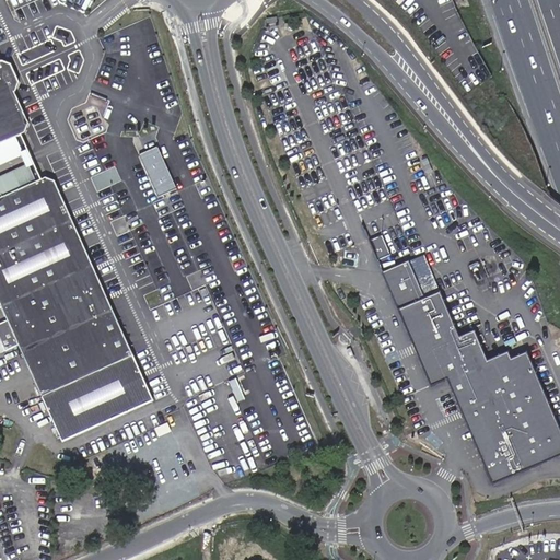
[(0,144),(16,138),(25,132),(28,125),(14,93),(15,92),(20,83),(11,65),(2,61),(0,61),(0,60),(0,144)]
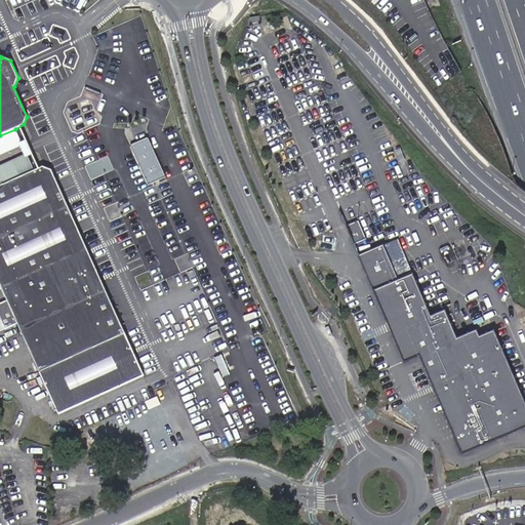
[(0,154),(22,145),(15,129),(0,135),(0,154)]
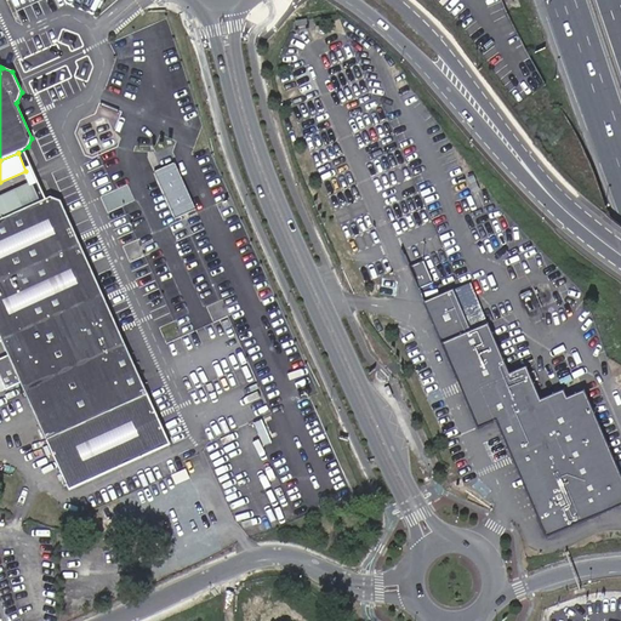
[(197,210),(175,164),(155,174),(176,220),(197,210)]
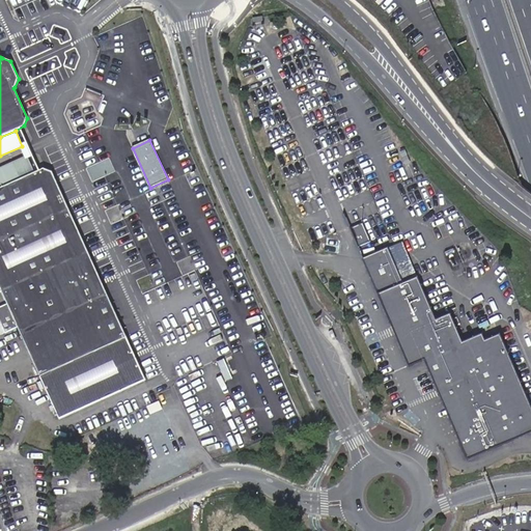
[(0,168),(0,188),(33,173),(27,157),(0,168)]
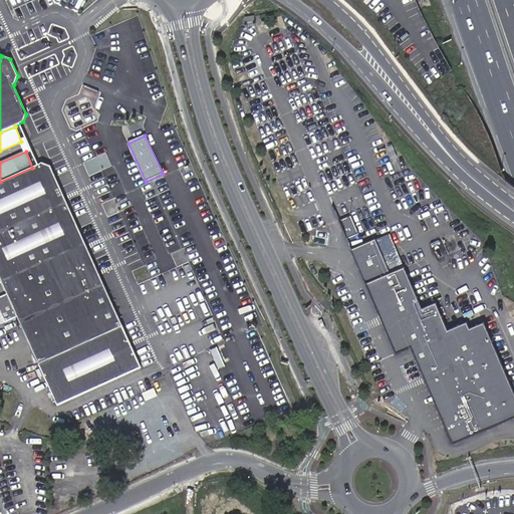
[(140,368),(50,167),(41,164),(32,168),(0,182),(0,282),(6,294),(0,296),(0,311),(4,321),(16,316),(55,406),(140,368)]
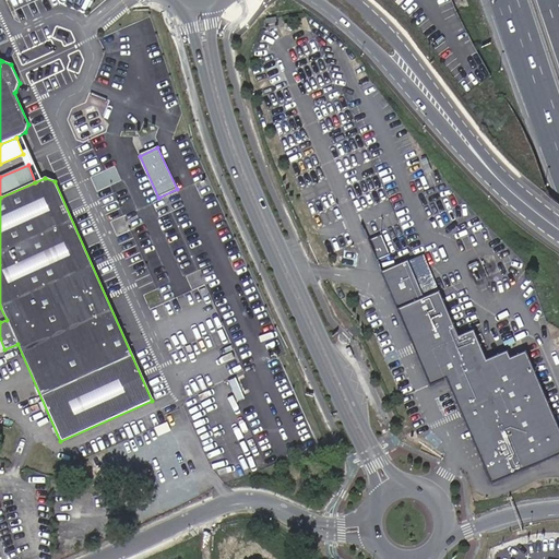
[(382,259),(395,252),(385,234),(372,240),(382,259)]
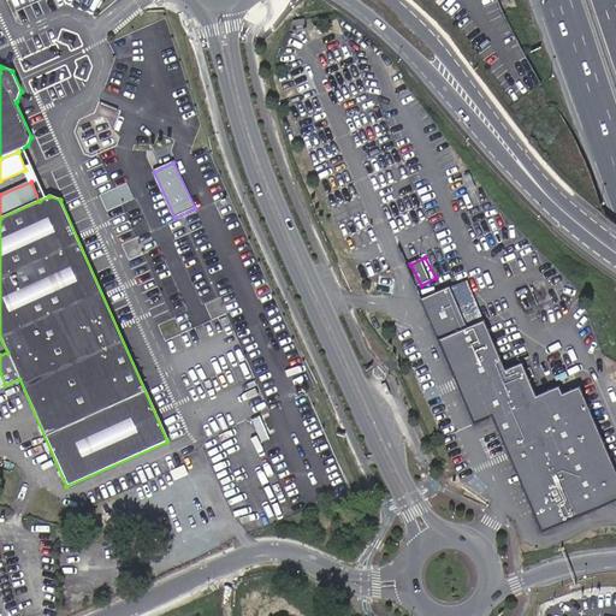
[(493,418),(542,533),(615,501),(615,471),(581,388),(562,396),(558,389),(537,398),(522,363),(505,371),(485,323),(468,329),(451,288),(422,300),(477,425),(493,418)]
